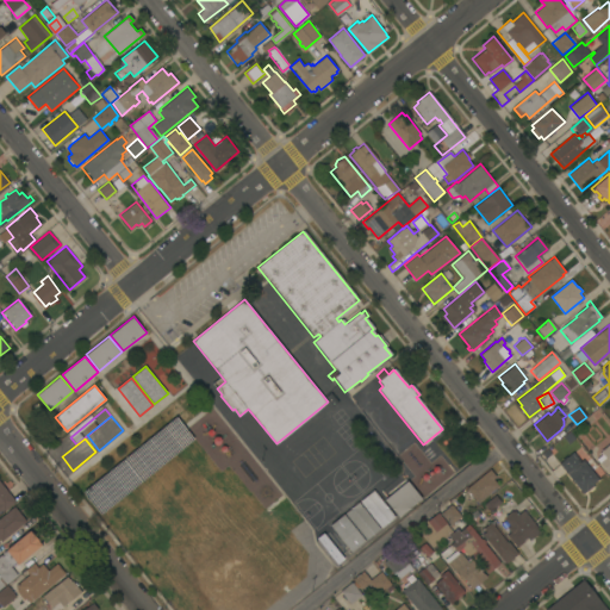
[(609,474),(597,459),(602,454),(599,452),(609,442),(609,474)]
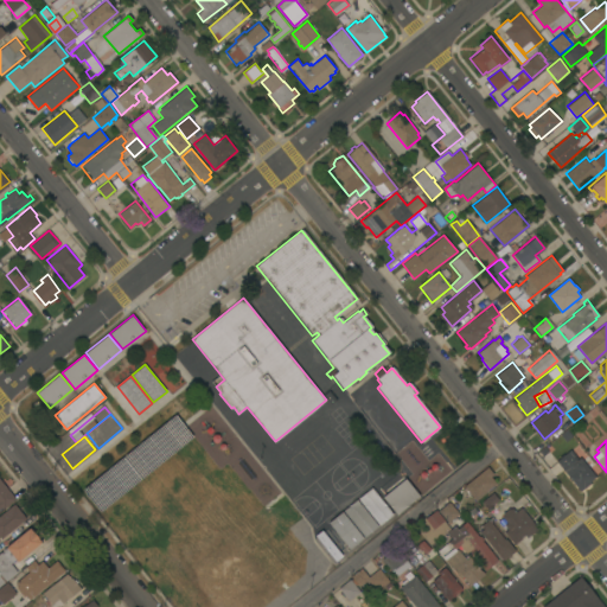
[(596,477),(590,480),(592,483),(581,491),(556,461),(569,451),(579,464),(583,460),(596,477)]
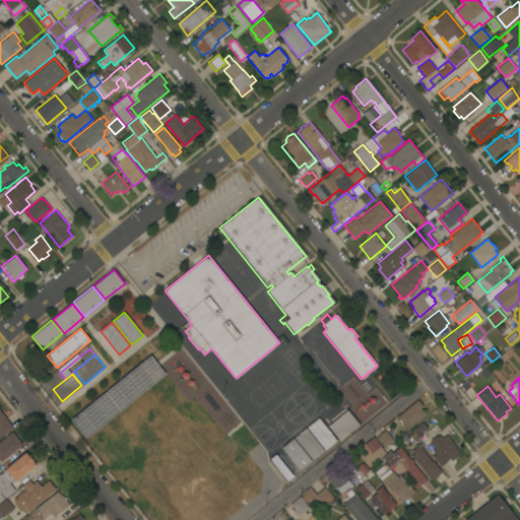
[(417,399),(424,406),(420,408),(426,413),(407,429),(397,416),(417,399)]
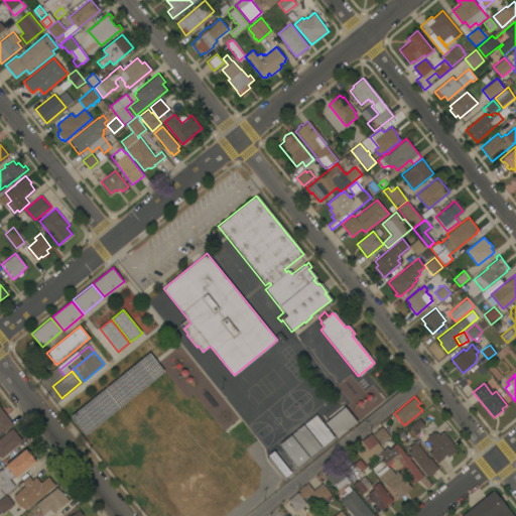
[(0,407),(13,423),(3,432),(2,430),(0,431),(0,407)]
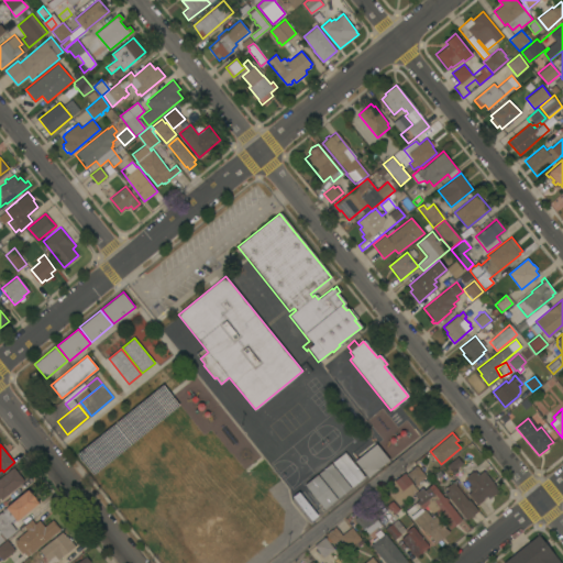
[(376,444),(389,461),(367,477),(354,461),(376,444)]
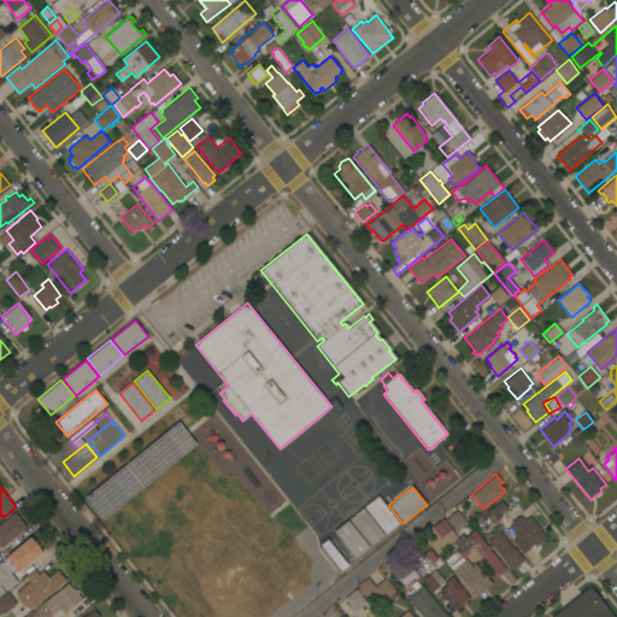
[(347,516),(365,545),(397,526),(380,497),(347,516)]
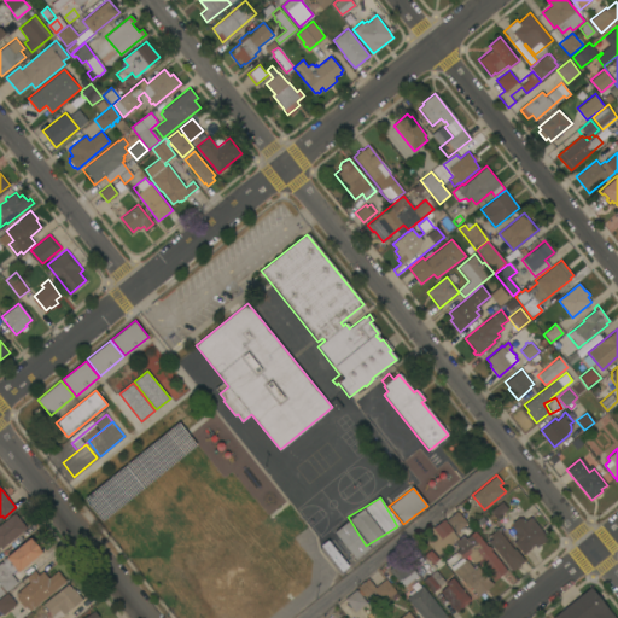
[(495,520),(489,513),(501,502),(508,509),(495,520)]
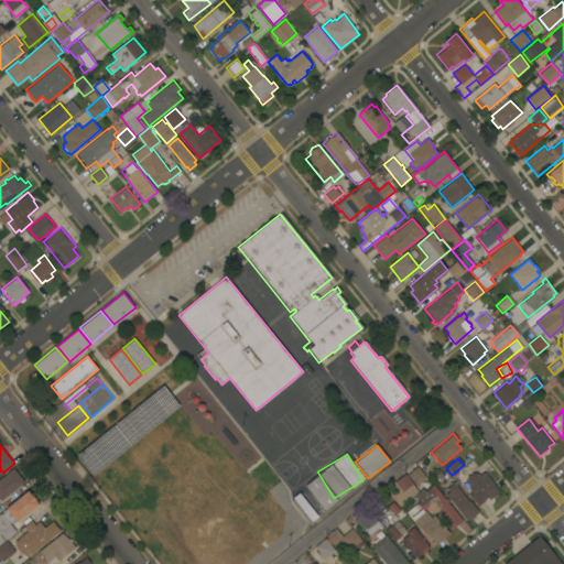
[(427,477),(416,486),(408,475),(418,466),(427,477)]
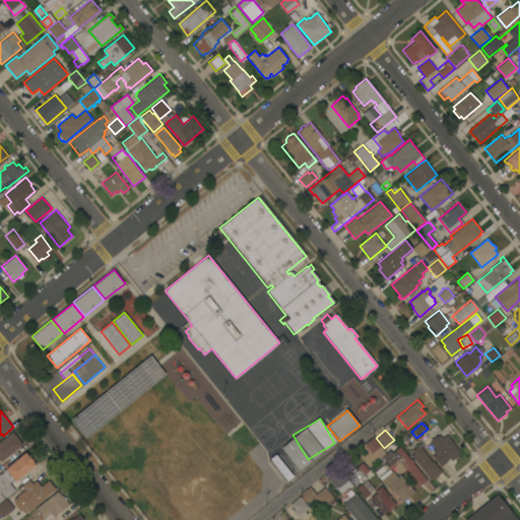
[(0,440),(12,431),(22,444),(1,461),(0,459),(0,440)]
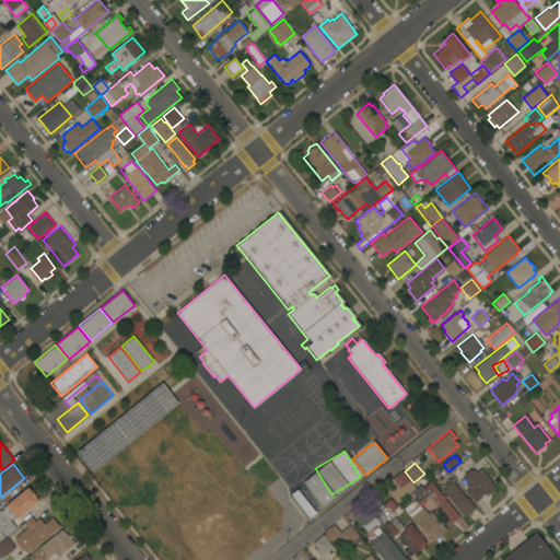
[(494,485),(493,486),(496,488),(487,496),(485,493),(481,496),(482,497),(475,502),(466,491),(469,488),(466,485),(468,482),(463,476),(465,475),(464,474),(470,468),(471,469),(473,468),(476,471),(481,467),(494,485)]
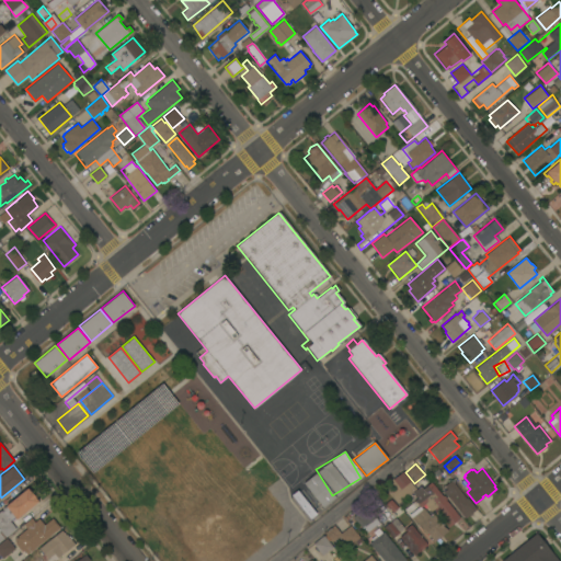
[(398,503),(384,485),(393,478),(393,479),(403,471),(411,480),(410,481),(416,488),(398,503)]
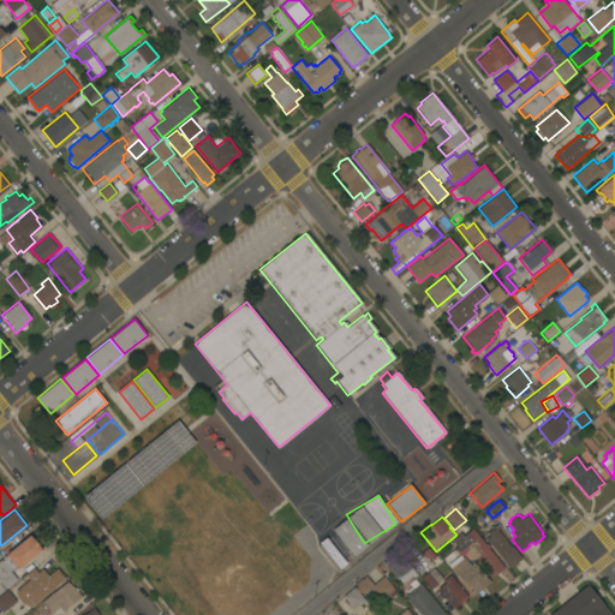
[(330,530),(352,556),(366,545),(345,518),(330,530)]
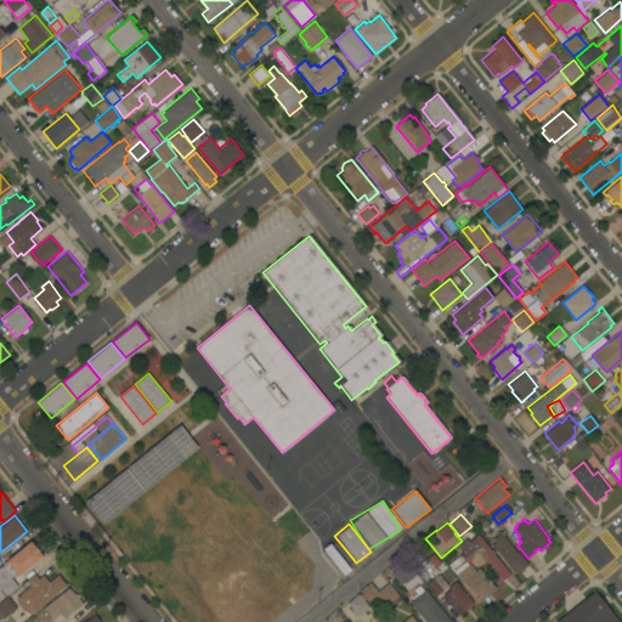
[(400,525),(378,543),(382,547),(403,530),(400,525)]
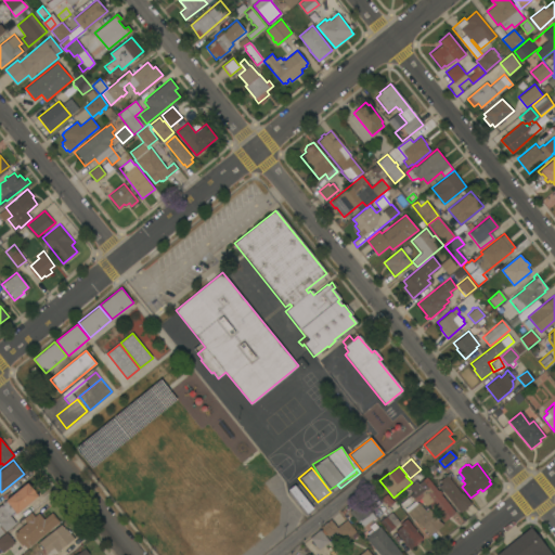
[(462,493),(463,492),(472,503),(461,513),(439,486),(442,482),(440,480),(447,475),(462,493)]
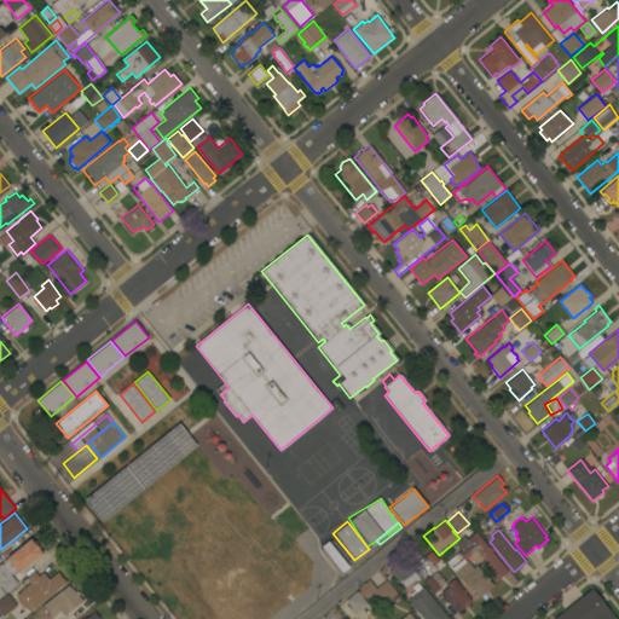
[(489,547),(490,545),(493,549),(492,550),(508,571),(496,582),(479,561),(475,563),(469,556),(466,560),(458,551),(461,549),(456,543),(464,536),(467,538),(476,531),(489,547)]
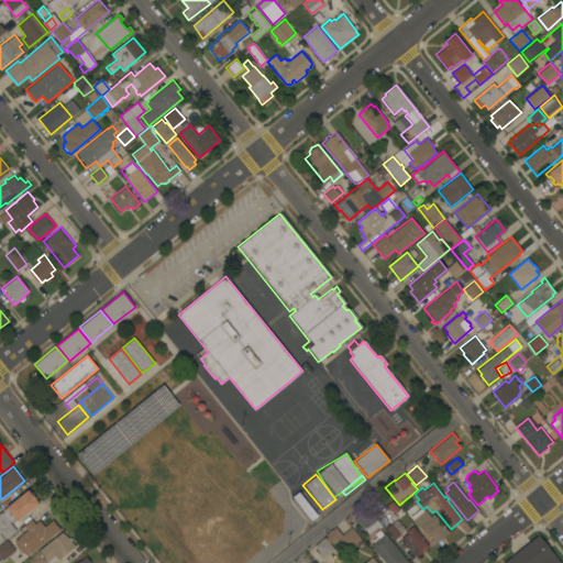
[(0,512),(28,489),(39,503),(18,520),(15,518),(10,522),(17,530),(0,543),(0,512)]
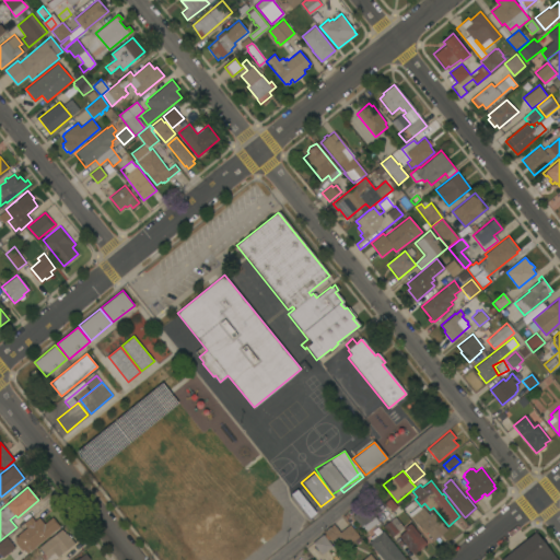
[(314,513),(296,489),(289,494),(307,518),(314,513)]
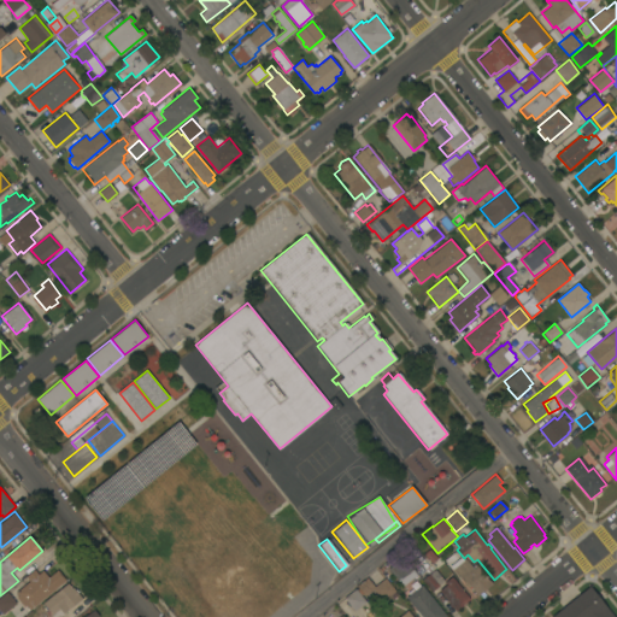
[(340,564),(358,550),(363,556),(346,570),(340,564)]
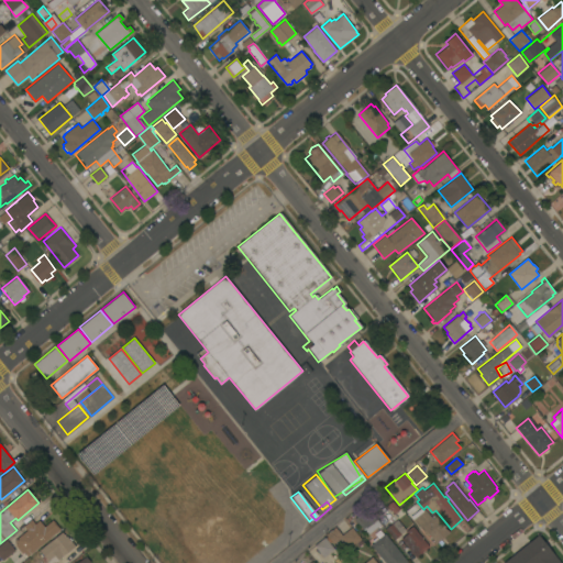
[(386,506),(392,501),(399,510),(393,515),(386,506)]
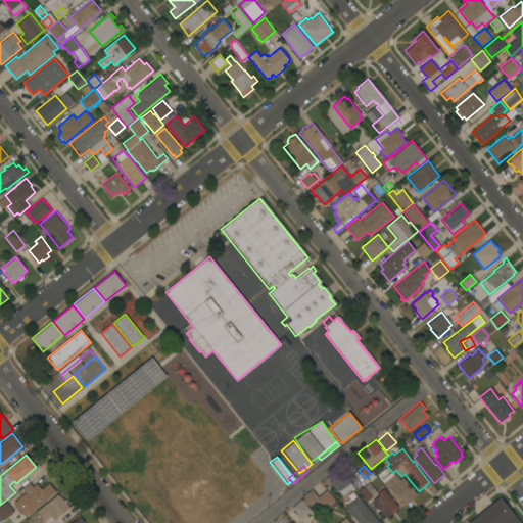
[(418,494),(405,506),(401,502),(402,502),(398,495),(396,496),(390,488),(389,488),(381,479),(391,471),(393,474),(395,473),(402,481),(405,479),(418,494)]
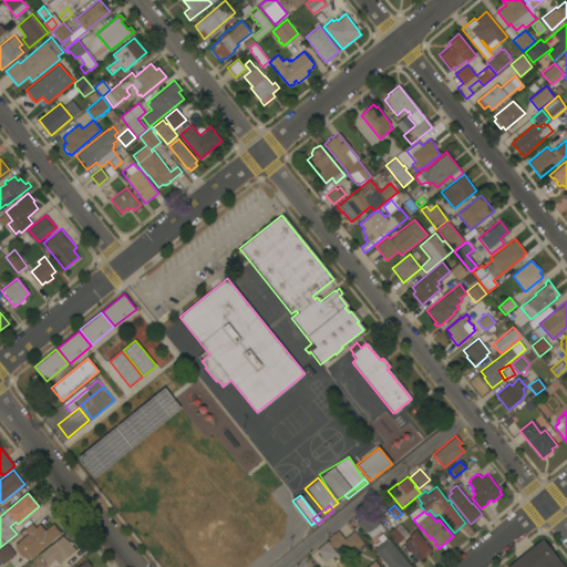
[(370,538),(357,522),(370,512),(383,527),(370,538)]
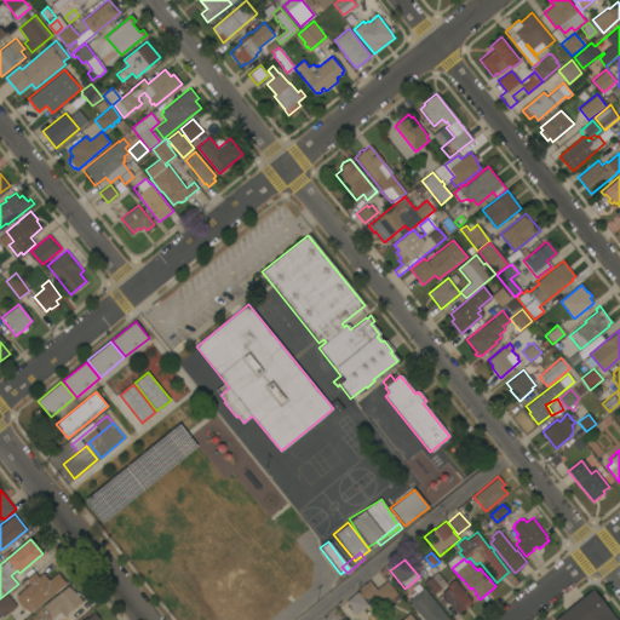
[(32,612),(17,593),(30,584),(27,579),(35,572),(39,577),(44,573),(50,580),(58,572),(67,583),(32,612)]
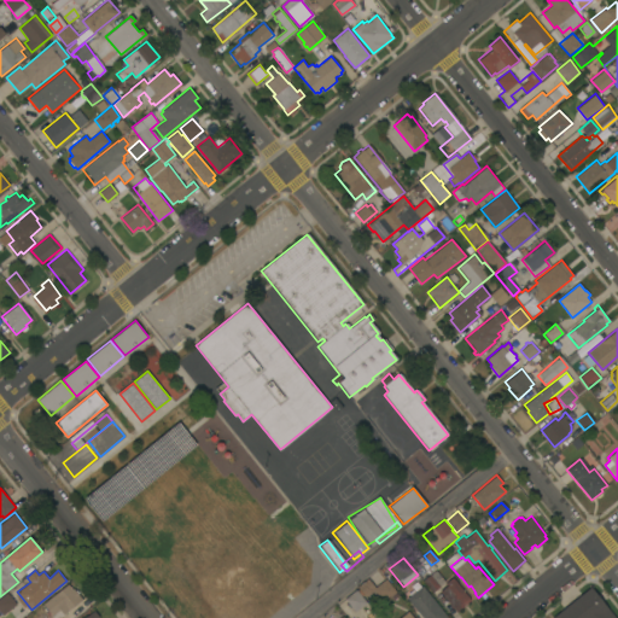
[(424,579),(436,570),(445,582),(438,588),(439,590),(435,593),(433,592),(432,592),(424,579)]
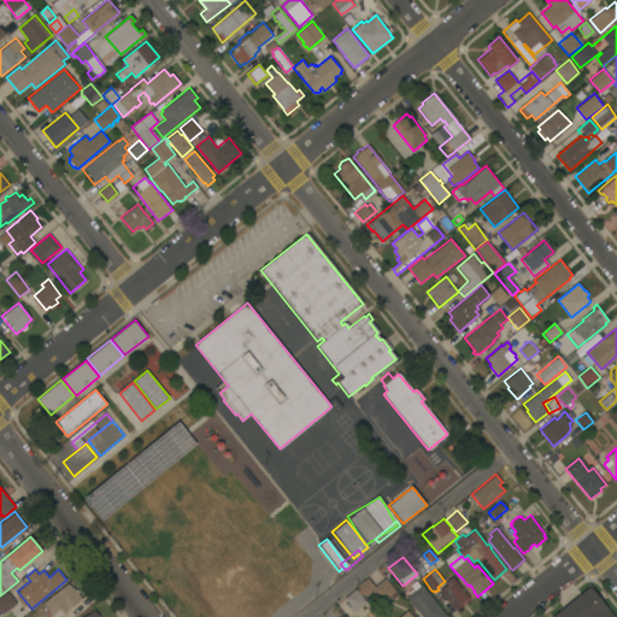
[(470,599),(456,610),(452,606),(451,606),(448,604),(450,603),(440,591),(447,585),(445,582),(452,576),(470,599)]
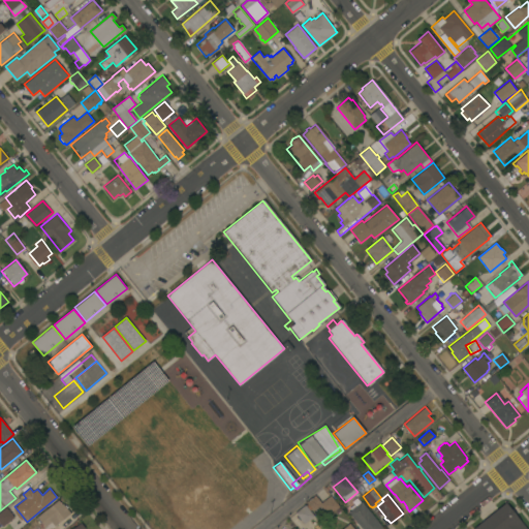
[(321,502),(331,495),(340,506),(339,507),(341,510),(337,514),(335,510),(329,515),(320,505),(313,510),(306,502),(315,495),(321,502)]
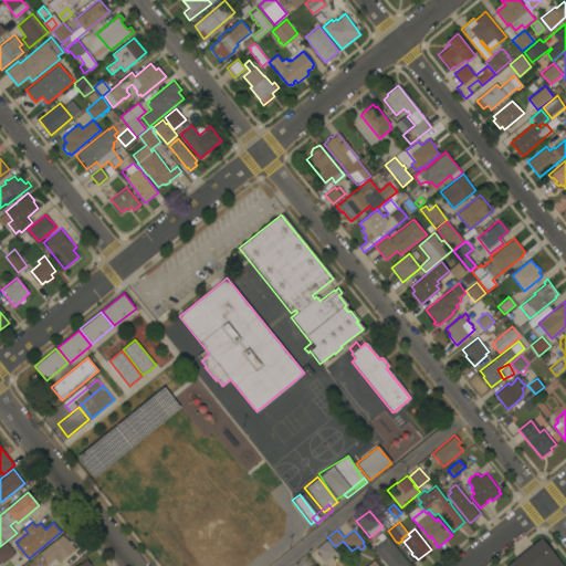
[(62,534),(66,540),(67,538),(76,548),(59,563),(55,558),(49,564),(40,553),(62,534)]
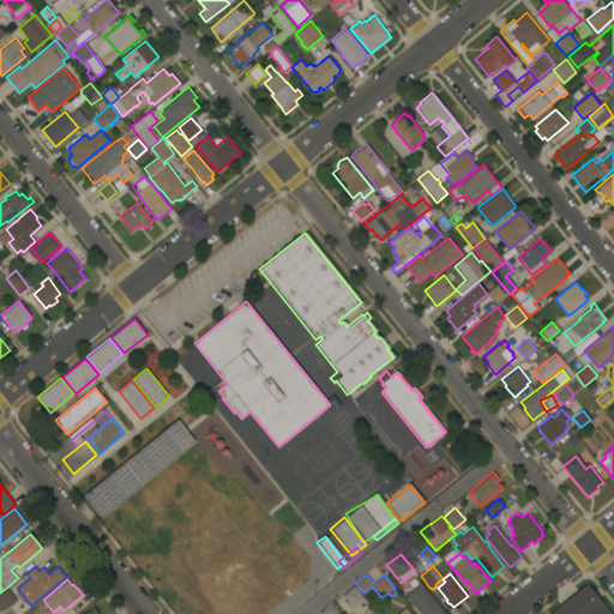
[(446,613),(420,613),(404,595),(420,582),(446,613)]
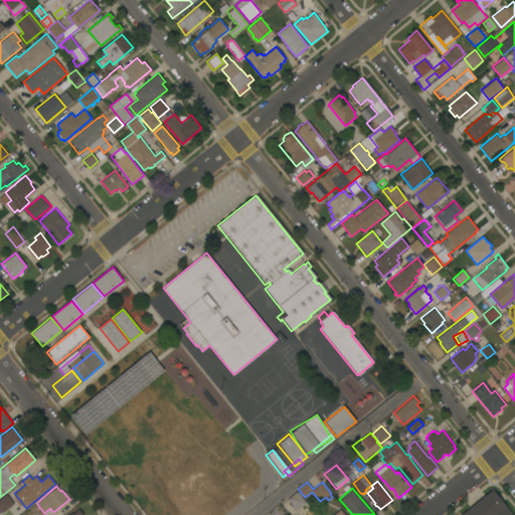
[(514,514),(461,514),(493,489),(514,514)]
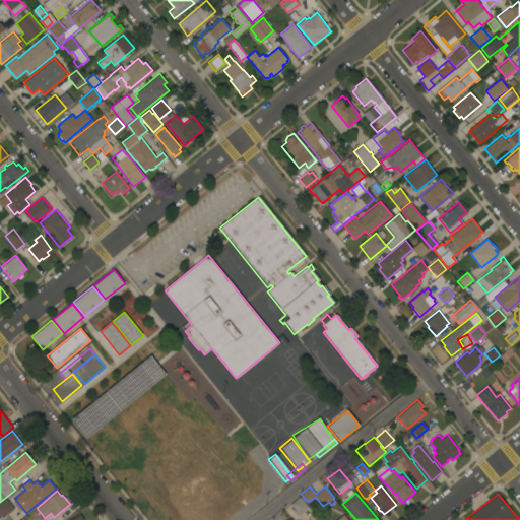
[(299,515),(290,504),(300,496),(301,497),(302,496),(306,500),(305,502),(309,507),(299,515)]
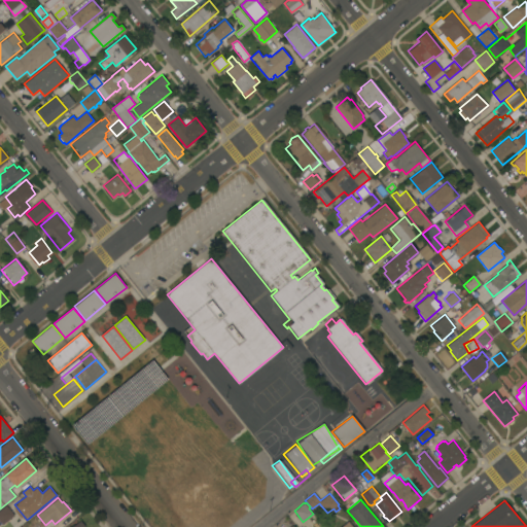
[(0,510),(6,504),(14,515),(3,525),(0,522),(0,510)]
